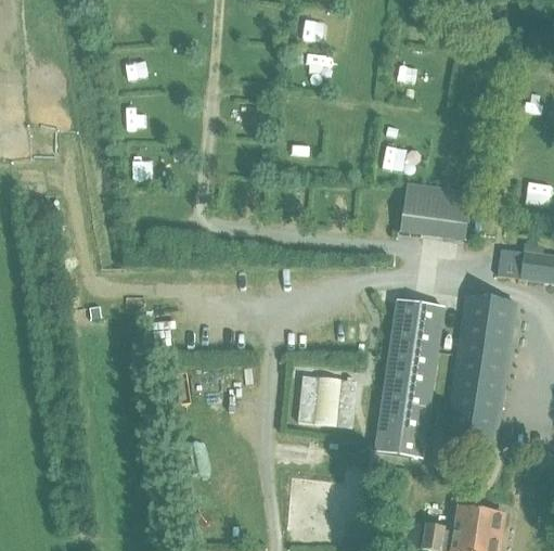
[(305,72),(332,73),(333,55),(306,54),(305,72)]
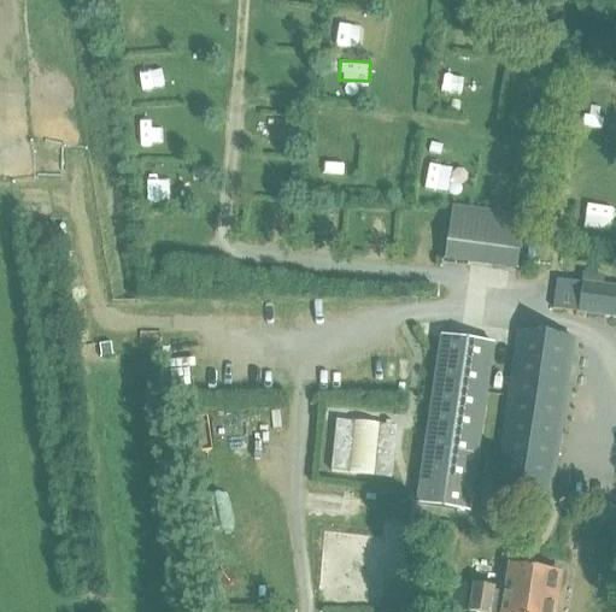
[(151,93),(172,86),(166,64),(144,71),(151,93)]
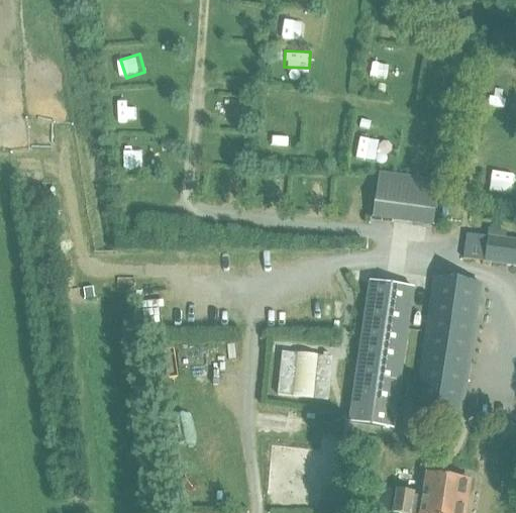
[(360,133),(359,155),(391,157),(392,135),(360,133)]
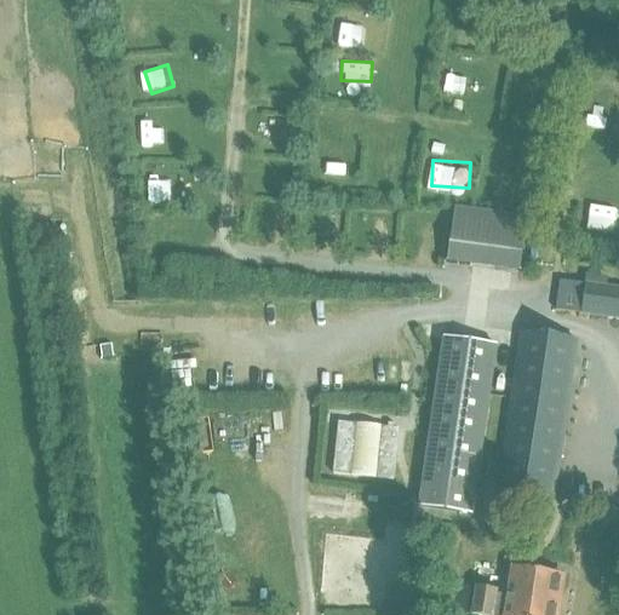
[(154,173),(154,197),(162,197),(161,237),(198,237),(198,216),(181,214),(182,174),(154,173)]
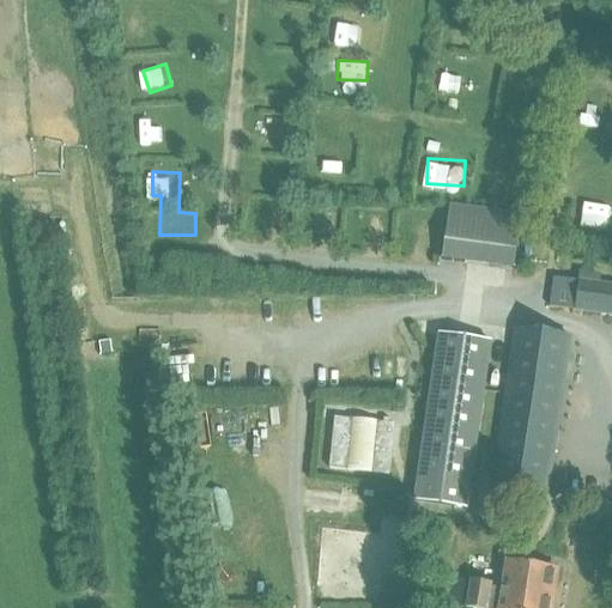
[(585,220),(611,222),(611,202),(611,196),(585,196),(585,220)]
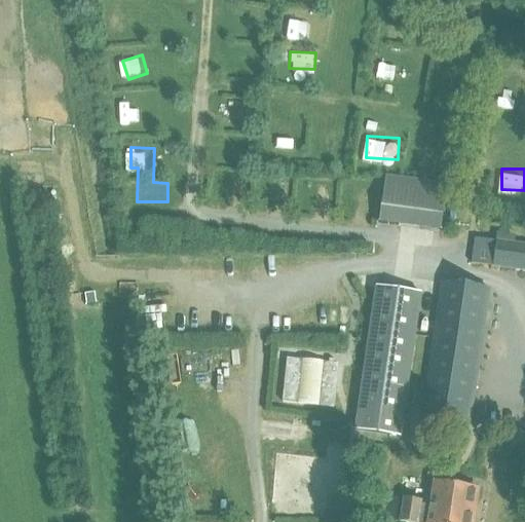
[(384,172),(378,220),(441,228),(447,180),(384,172)]
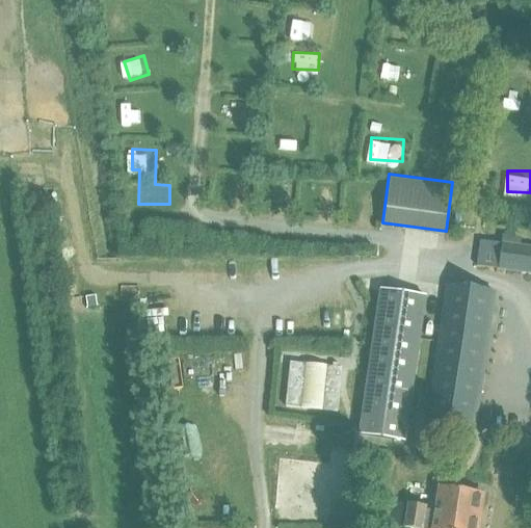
[(530,243),(519,242),(520,235),(501,232),(499,240),(478,237),(475,264),(530,271),(530,243)]
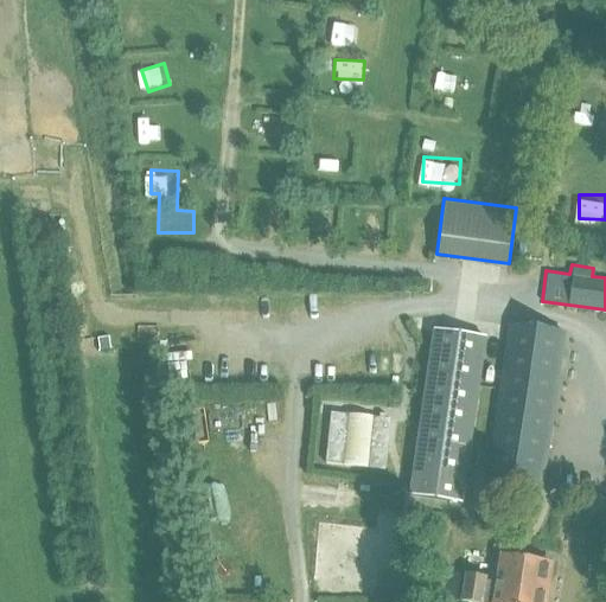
[(486,474),(541,482),(563,331),(509,322),(486,474)]
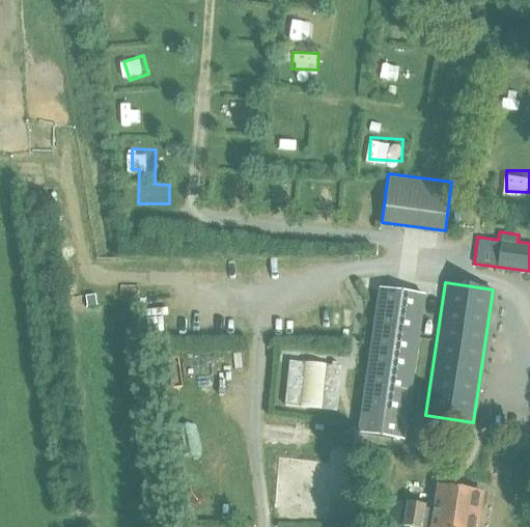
[(424,294),(379,286),(358,431),(402,437),(424,294)]
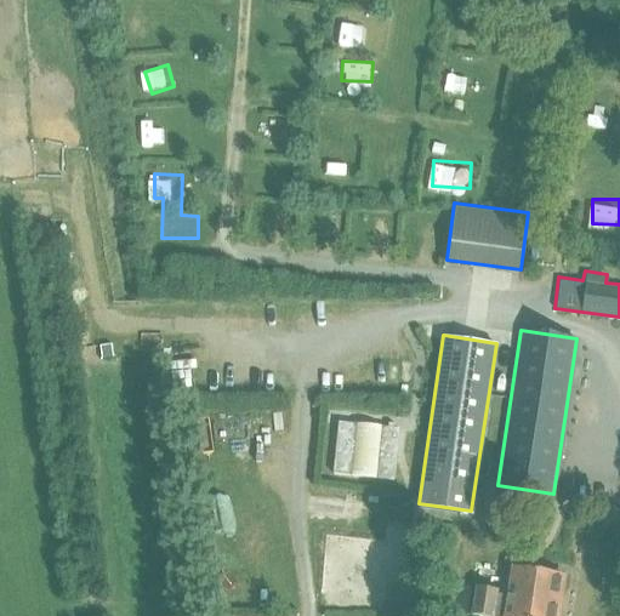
[(172,380),(194,377),(189,340),(169,341),(172,380)]
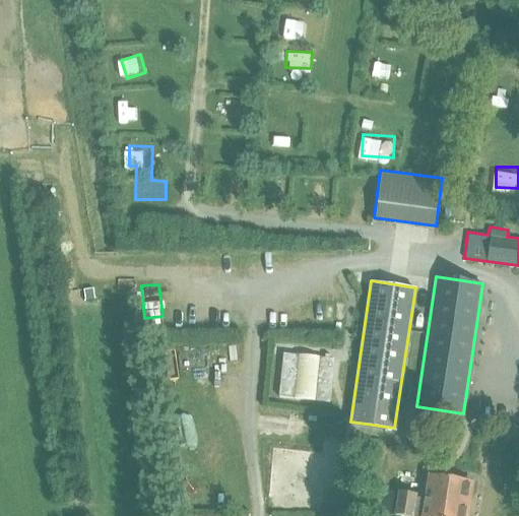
[(278,394),(329,399),(333,357),(329,357),(329,352),(324,351),(324,356),(282,351),(278,394)]
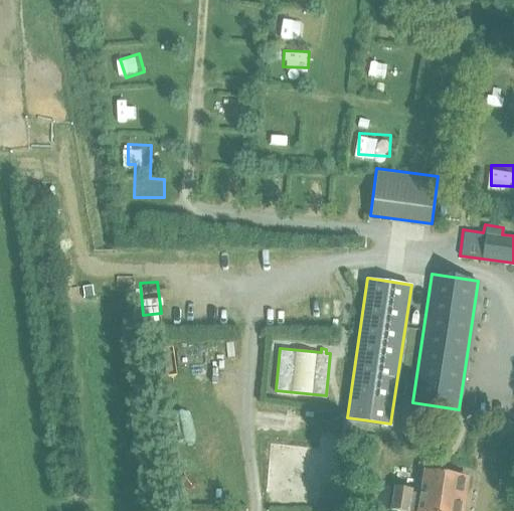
[(421,488),(392,483),(388,508),(410,510),(463,510),(465,501),(461,500),(462,492),(466,492),(468,477),(464,476),(465,474),(424,467),(421,488)]
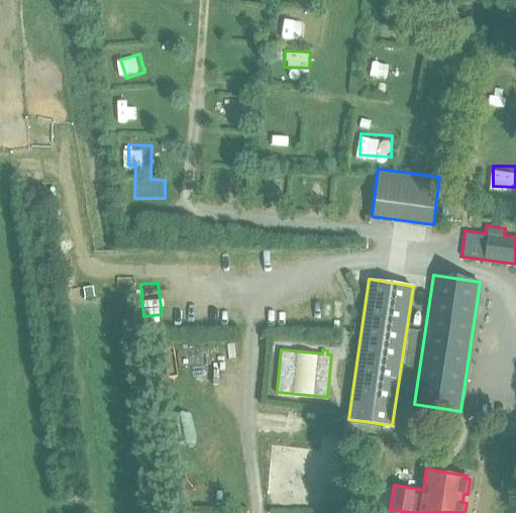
[(326,500),(345,500),(345,487),(325,488),(326,500)]
